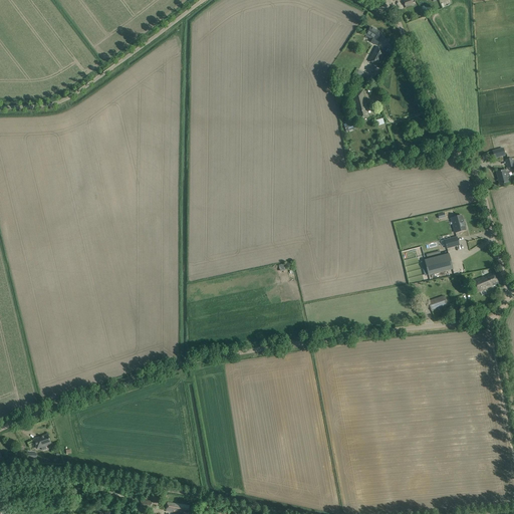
[(366,33),(365,35),(372,39),(375,41),(373,43),(377,46),(379,41),(382,36),(380,34),(381,33),(370,27),(367,31),(366,33)]
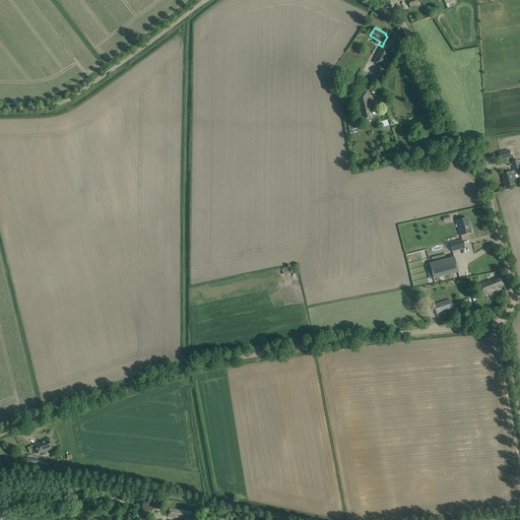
[(380,48),(373,62),(382,67),(390,53),(380,48)]
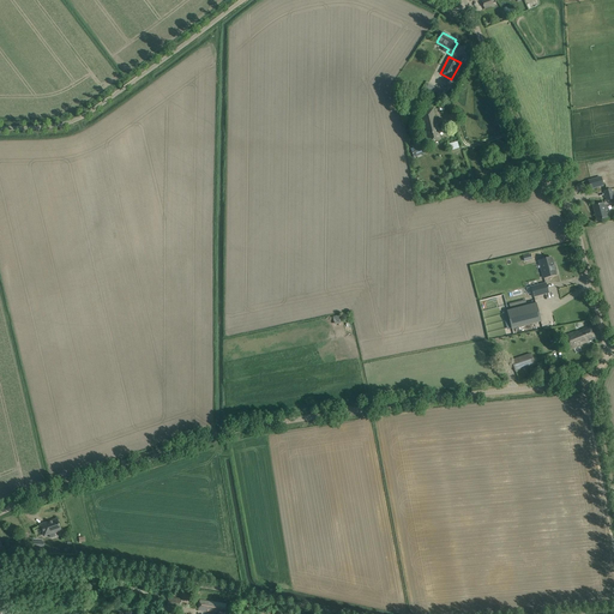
[(420,145),(410,149),(414,158),(426,152),(423,144),(425,144),(426,140),(427,140),(428,143),(435,142),(441,139),(434,113),(434,109),(428,110),(420,113),(427,139),(421,140),(419,143),(420,145)]
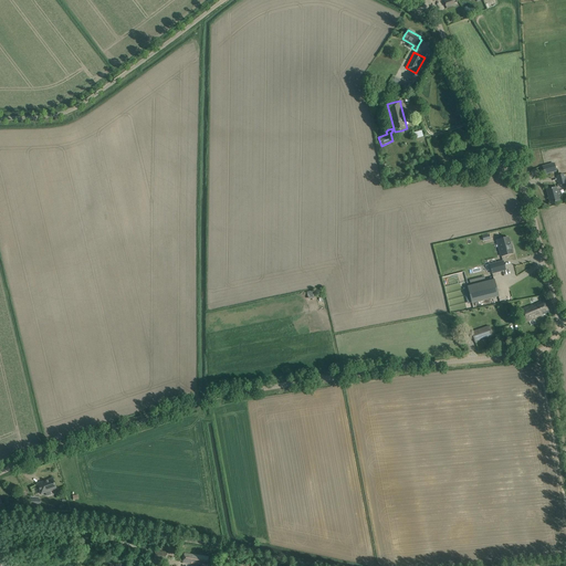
[(554,164),(543,167),(545,174),(556,170),(554,164)]
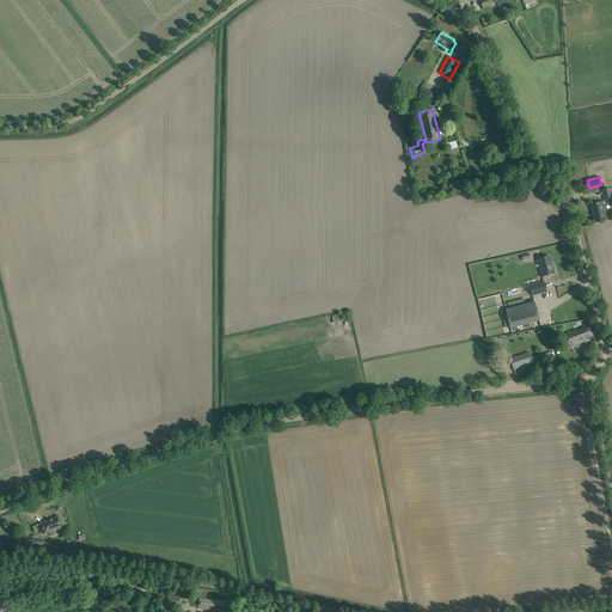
[(605,206),(601,206),(600,203),(592,206),(595,220),(605,218),(603,210),(606,209),(606,208),(605,206)]
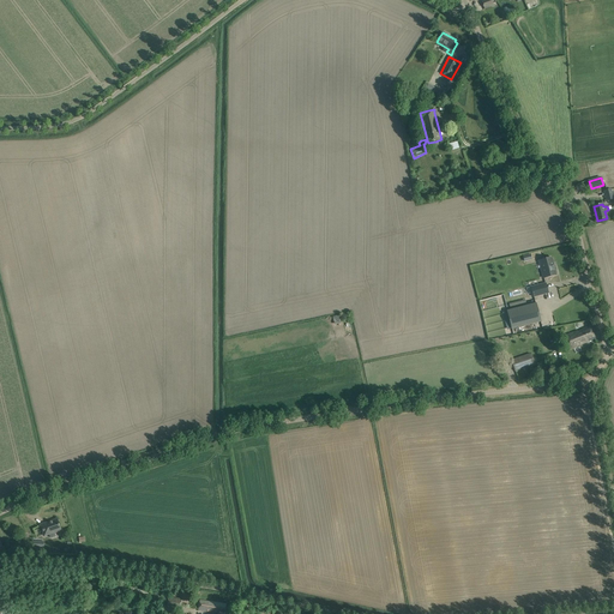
[(555,275),(552,258),(542,260),(543,269),(541,270),(543,278),(555,275)]
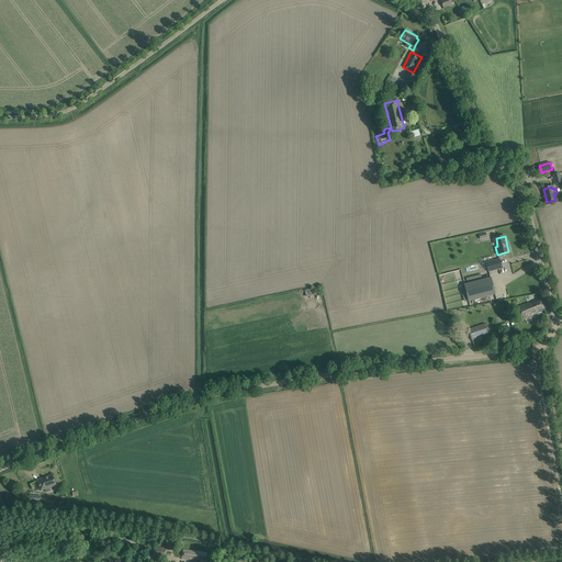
[(486,262),(489,271),(502,268),(499,259),(486,262)]
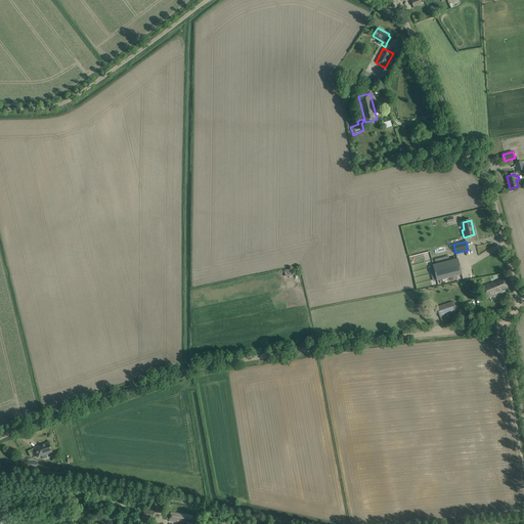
[(433,265),(437,280),(462,274),(457,259),(433,265)]
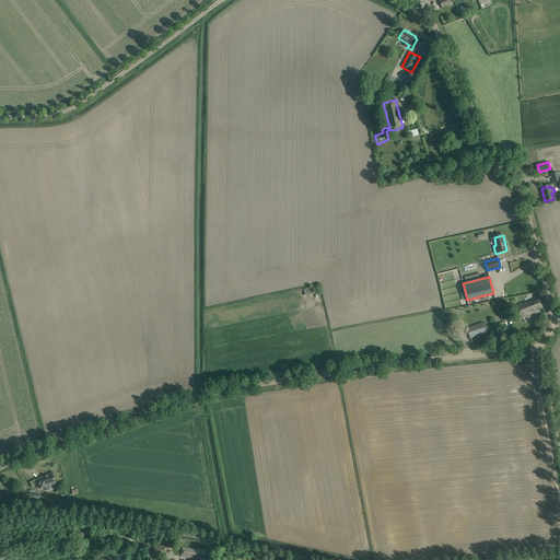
[(514,306),(520,318),(543,308),(538,298),(514,306)]
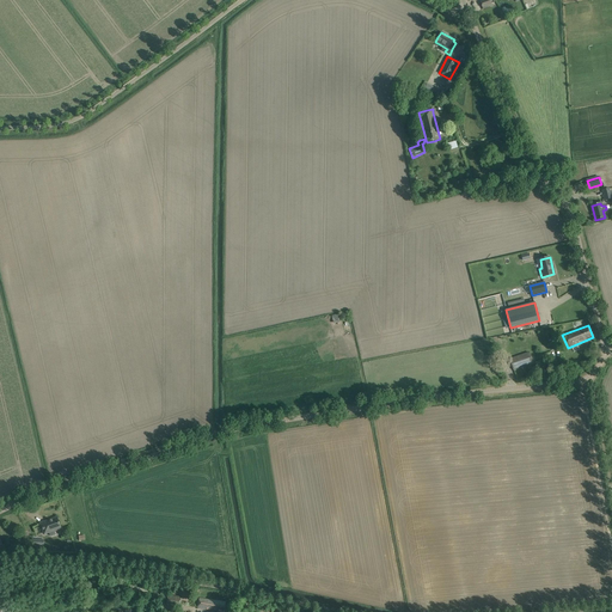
[(532,363),(528,353),(509,359),(513,371),(532,363)]
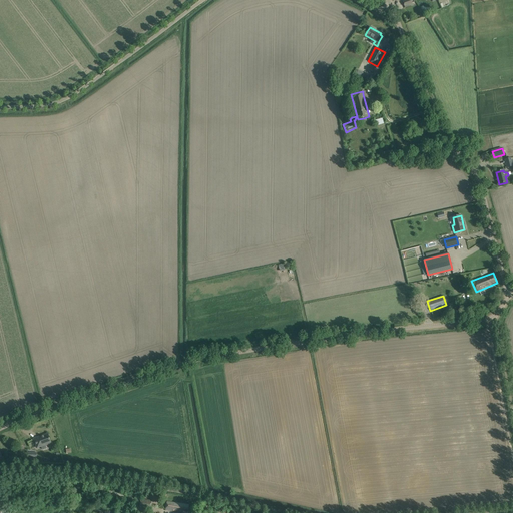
[(34,439),(37,448),(51,443),(48,434),(34,439)]
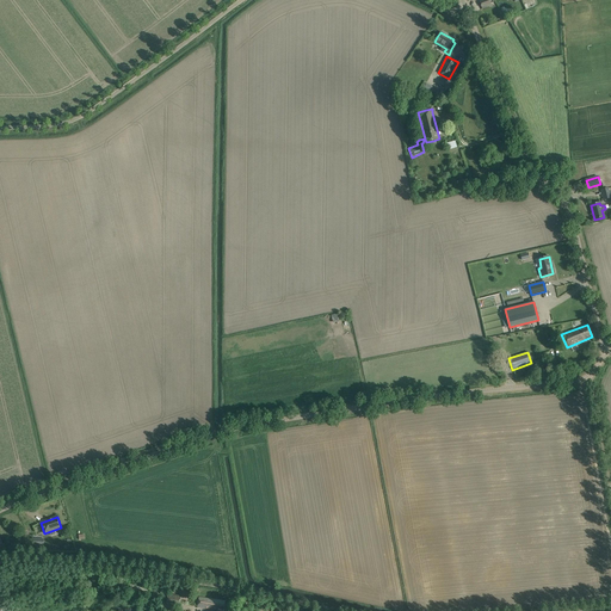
[(166,604),(179,606),(181,597),(167,594),(166,604)]
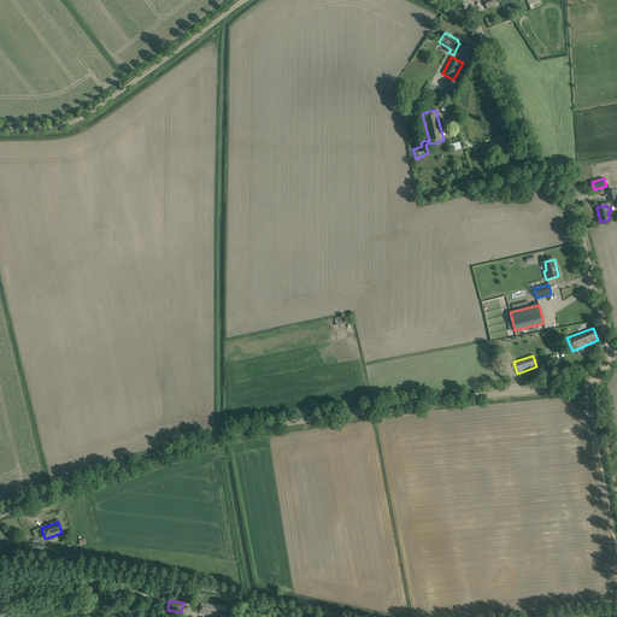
[(225,616),(227,607),(201,604),(199,613),(209,615),(218,616),(225,616)]
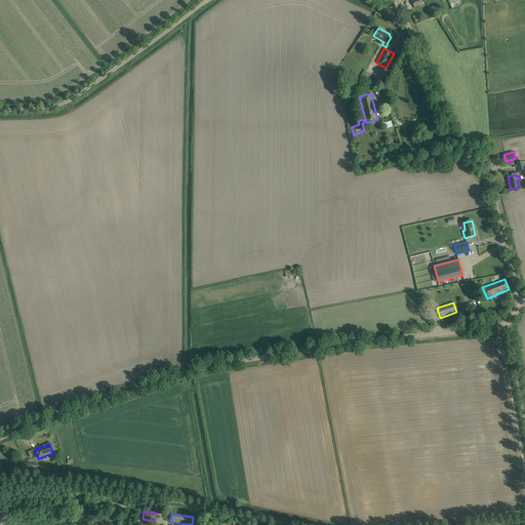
All buildings are outlined.
